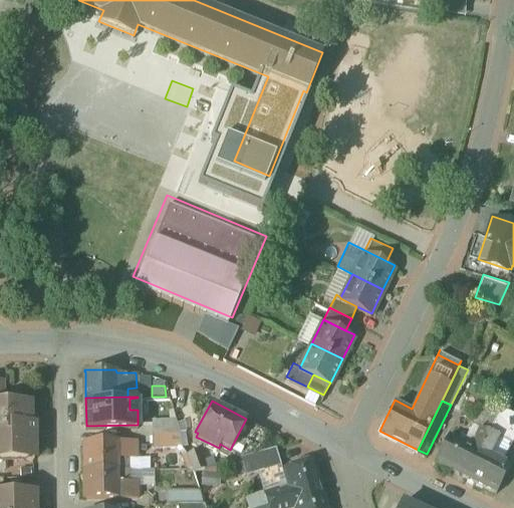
[(6,402),(0,402),(0,454),(5,454),(5,456),(34,456),(34,423),(30,423),(30,402),(6,402)]
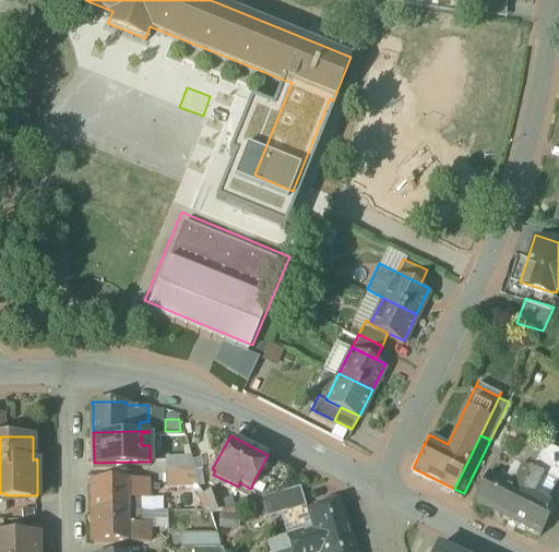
[(540,446),(524,439),(514,458),(522,462),(522,460),(531,465),(540,446)]
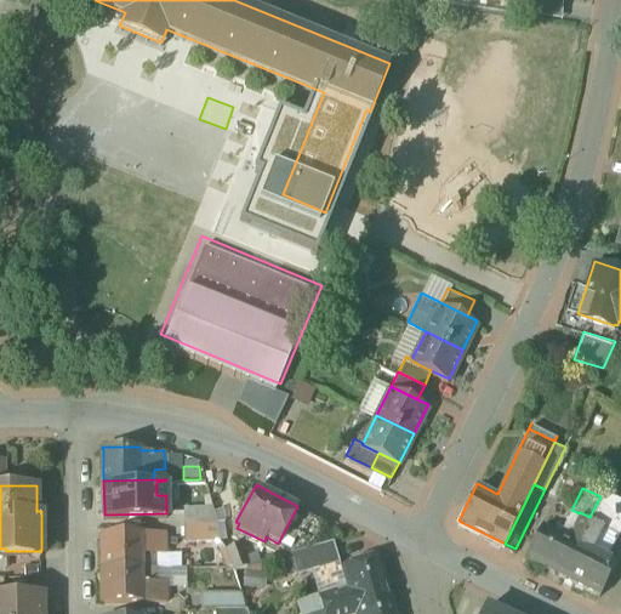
[(620,498),(620,495),(614,493),(609,501),(617,505),(620,498)]
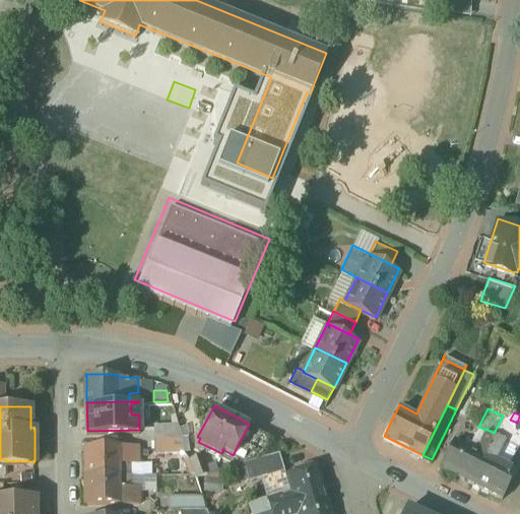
[(519,424),(510,420),(503,415),(494,433),(495,434),(504,438),(503,439),(513,444),(519,430),(519,424)]
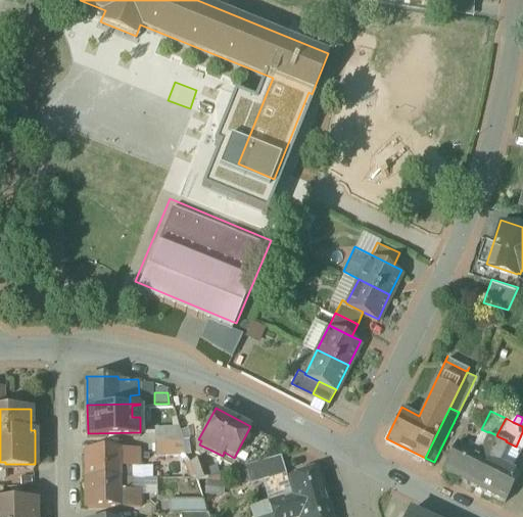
[(179,423),(155,424),(155,439),(184,438),(179,423)]
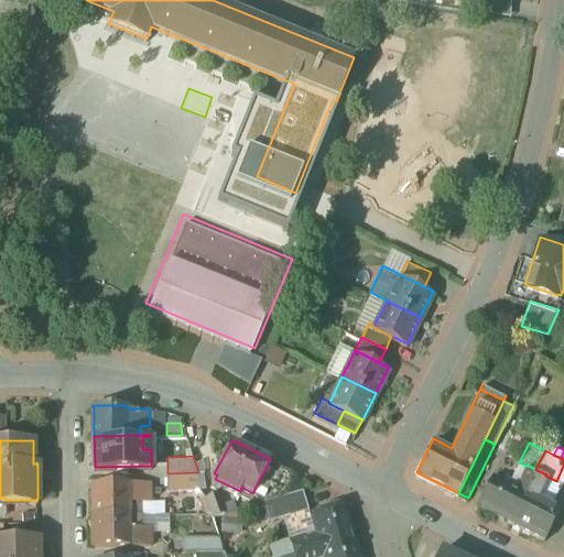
[(297,472),(270,459),(252,493),(266,499),(288,492),(297,472)]
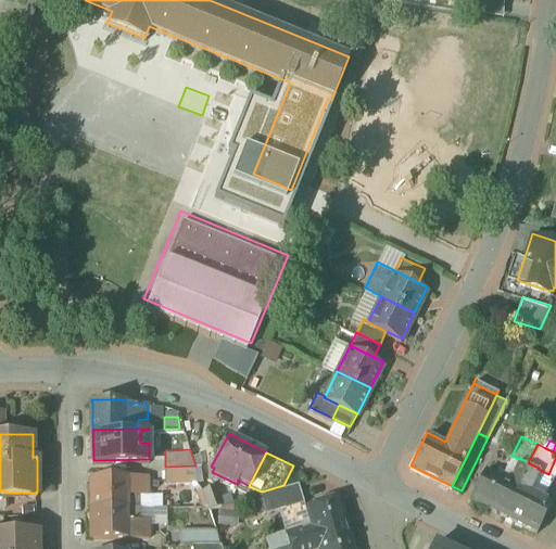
[(519,459),(509,477),(519,483),(529,463),(528,462),(519,458),(519,459)]
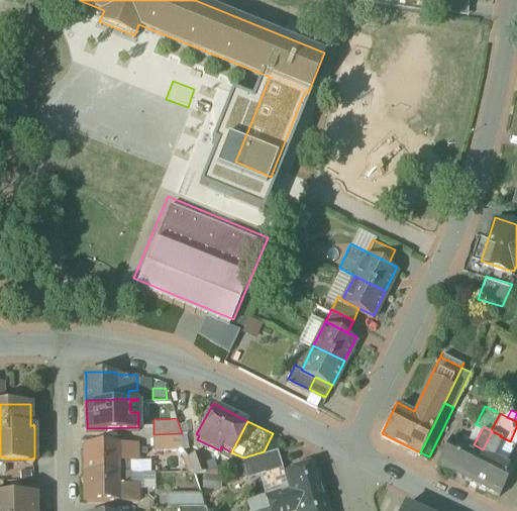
[(501,435),(492,431),(483,449),(492,453),(500,436),(501,435)]
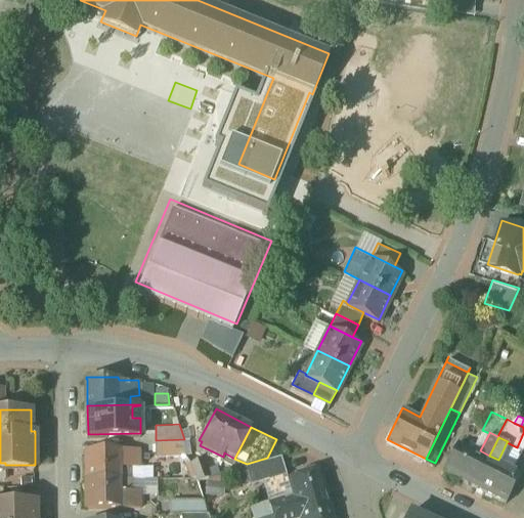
[(184,439),(156,440),(156,454),(185,452),(184,439)]
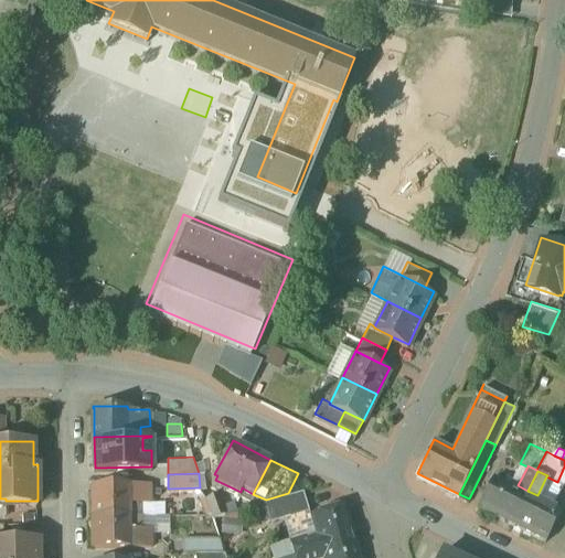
[(518,485),(493,473),(479,504),(512,521),(528,491),(518,485)]
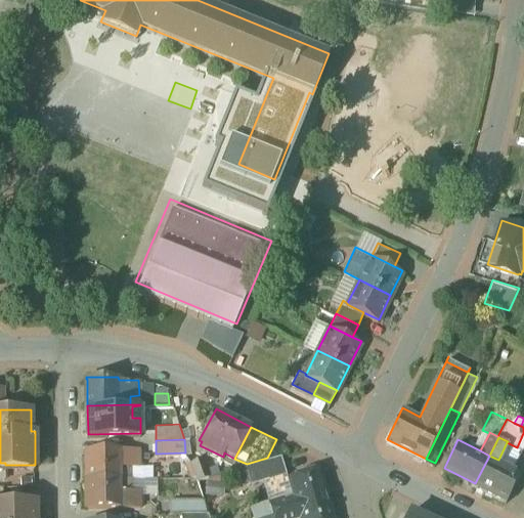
[(140,448),(88,448),(88,450),(88,451),(88,477),(131,476),(132,476),(131,464),(140,464),(140,448)]
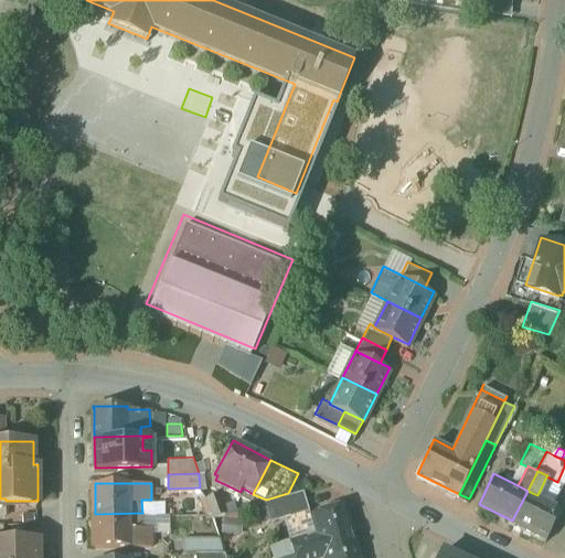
[(288,493),(266,500),(272,519),(309,507),(304,489),(288,493)]
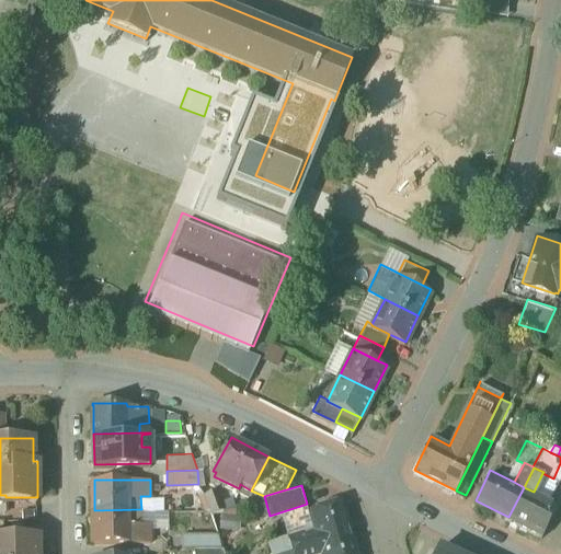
[(217,486),(204,492),(210,508),(213,511),(224,507),(217,486)]
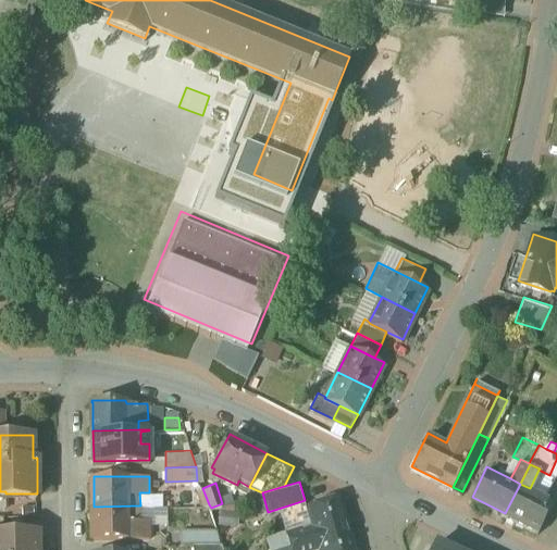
[(530,488),(520,484),(505,513),(539,529),(553,500),(530,488)]
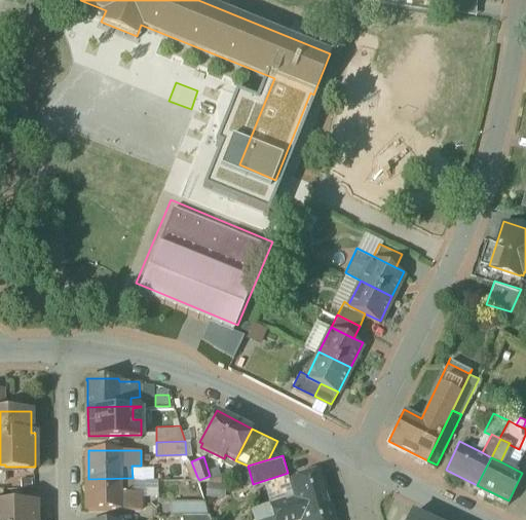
[(322,468),(289,478),(295,496),(287,498),(286,496),(252,506),(256,519),(273,514),(331,496),(322,468)]
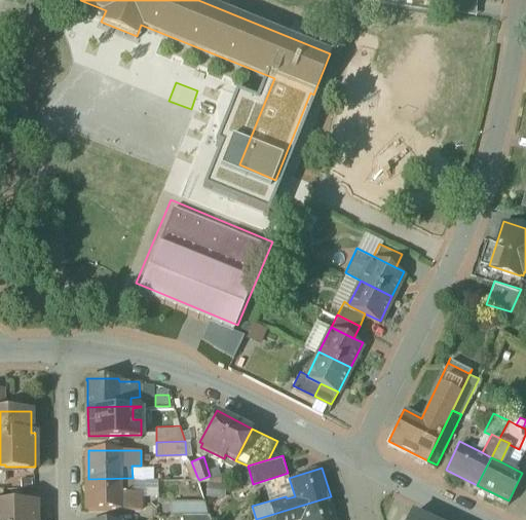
[(197,477),(188,477),(194,496),(203,493),(199,480),(197,477)]
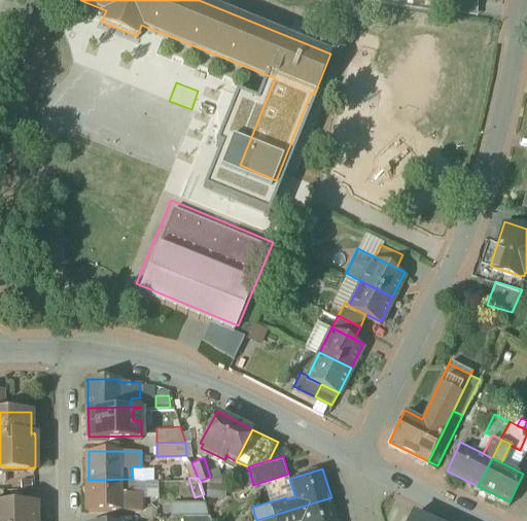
[(133,490),(132,479),(89,480),(89,508),(142,508),(141,490),(133,490)]
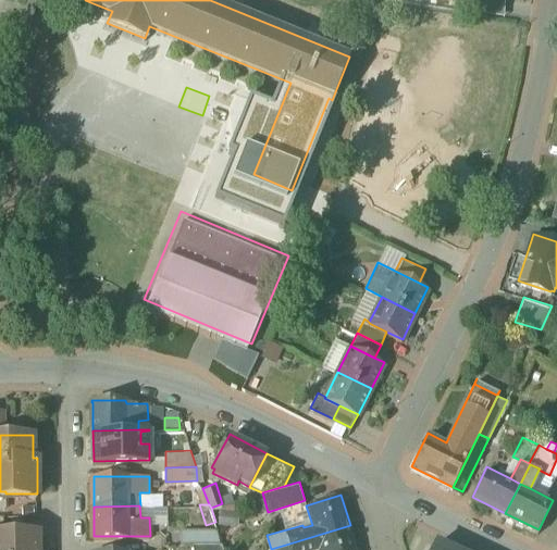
[(357,549),(350,525),(289,544),(292,549),(309,549),(310,549),(319,547),(320,549),(357,549)]
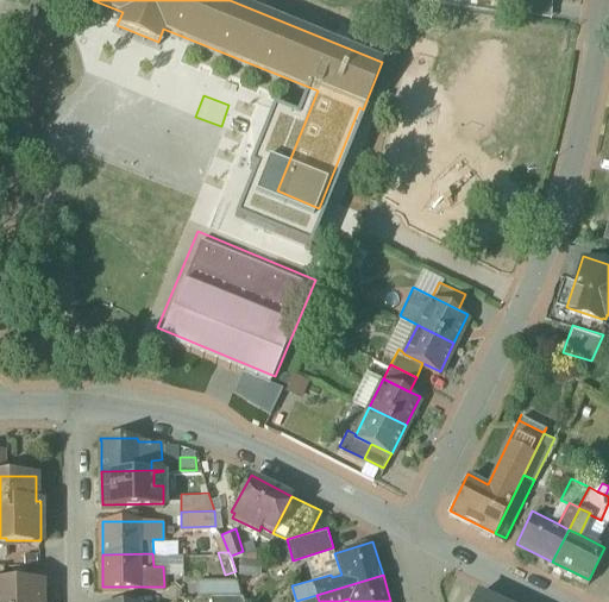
[(237,577),(198,577),(198,595),(212,594),(212,595),(243,594),(237,577)]
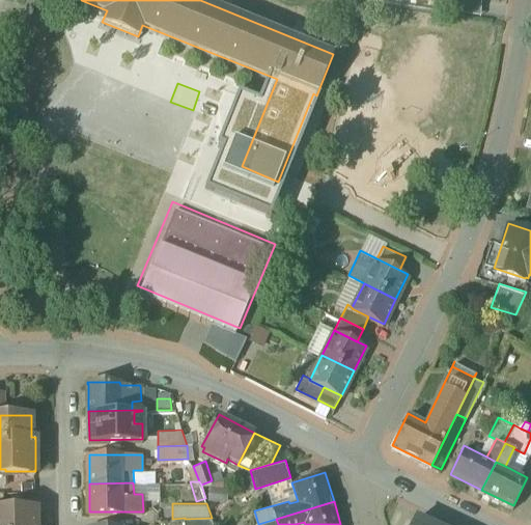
[(5,508),(0,507),(0,524),(35,524),(35,507),(5,508)]
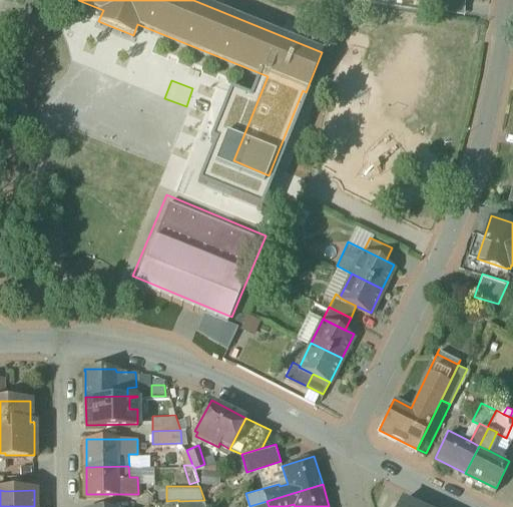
[(421,506),(402,498),(397,506),(421,506)]
